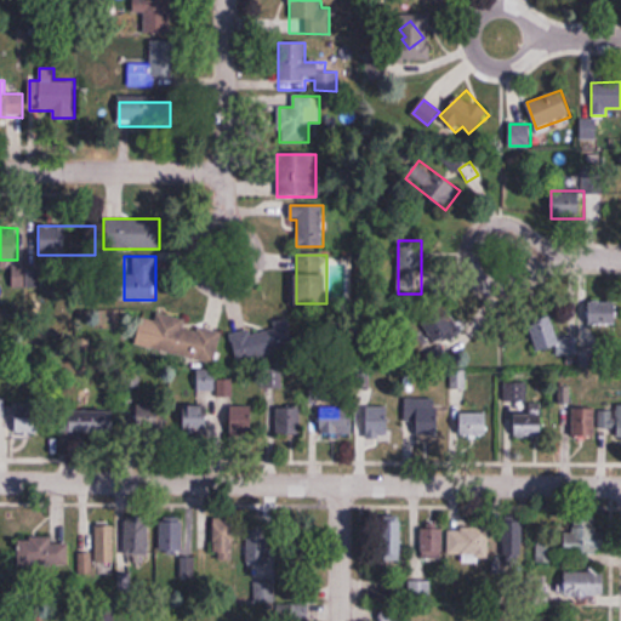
[(588,301),(588,325),(617,325),(617,301),(588,301)]
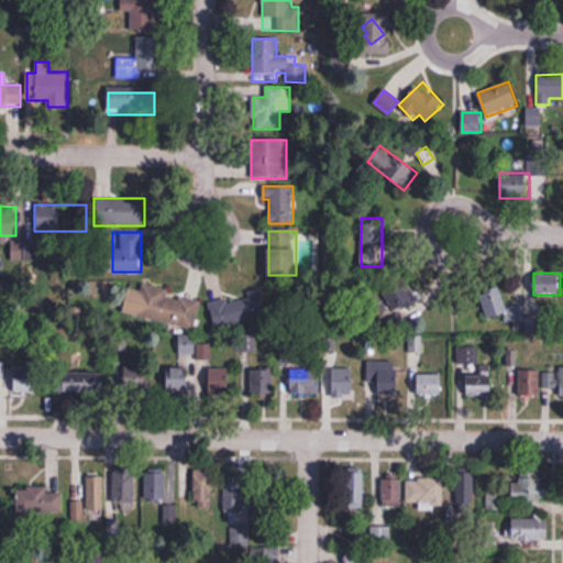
[(382,290),(393,315),(420,302),(409,278),(382,290)]
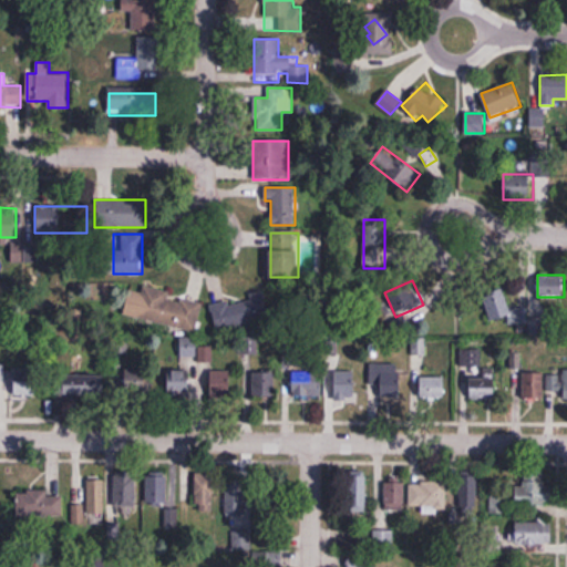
[(196,332),(203,300),(143,287),(136,319),(196,332)]
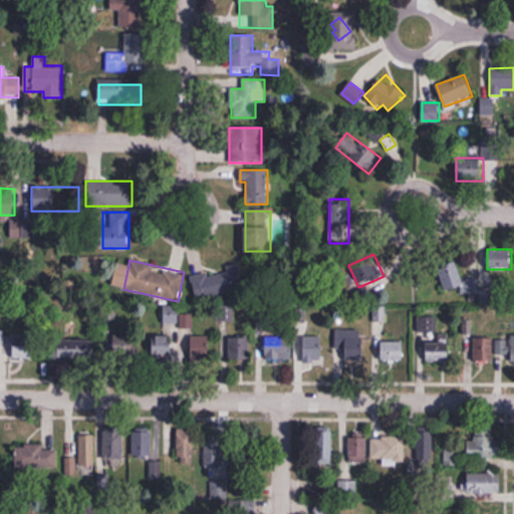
[(446,294),(465,289),(457,262),(439,267),(446,294)]
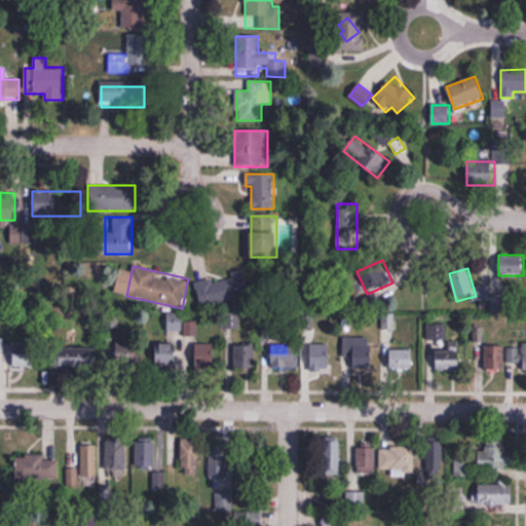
[(243,303),(243,278),(198,279),(198,303),(243,303)]
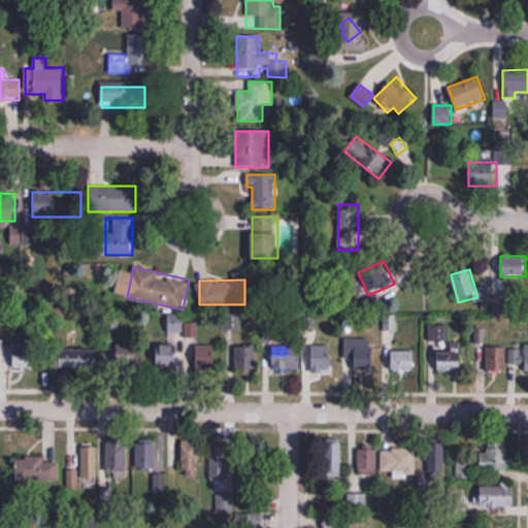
[(182,315),(169,315),(169,332),(182,332),(182,315)]
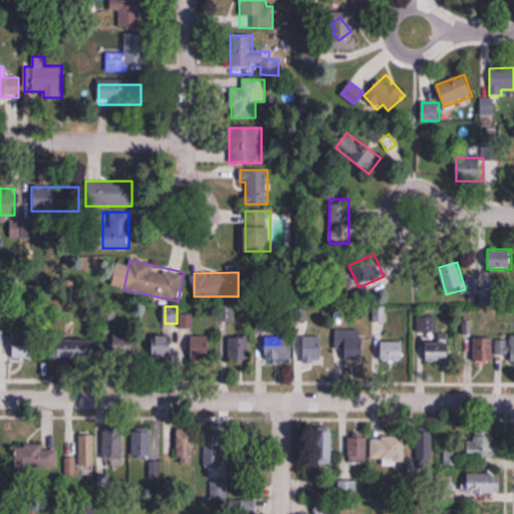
[(363,361),(363,330),(336,330),(336,349),(343,349),(343,361),(363,361)]
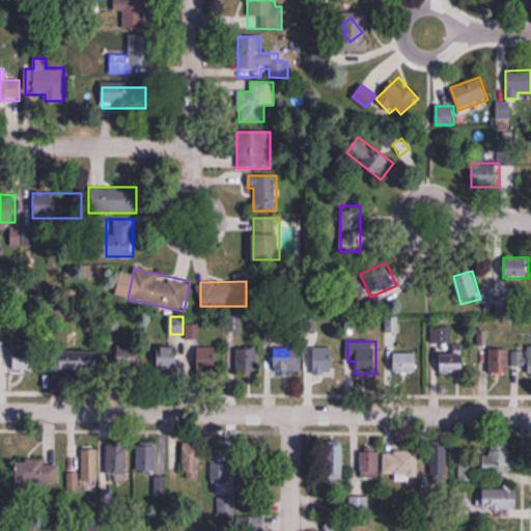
[(0,369),(35,370),(36,345),(10,344),(10,346),(0,345),(0,369)]
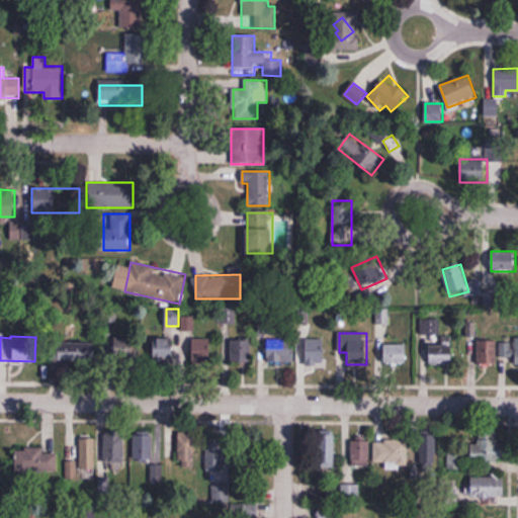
[(139,360),(138,337),(114,338),(115,361),(139,360)]
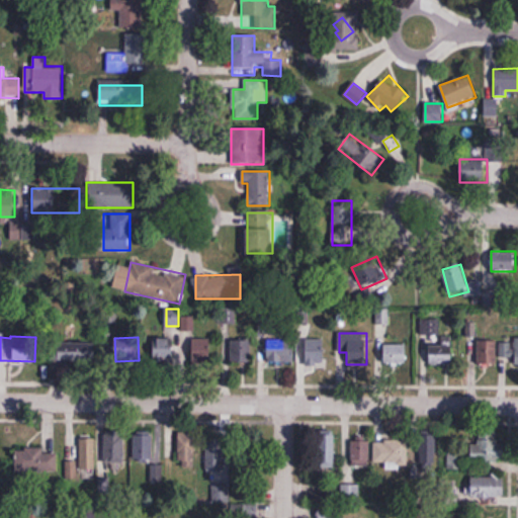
[(217,338),(192,338),(192,359),(217,359),(217,338)]
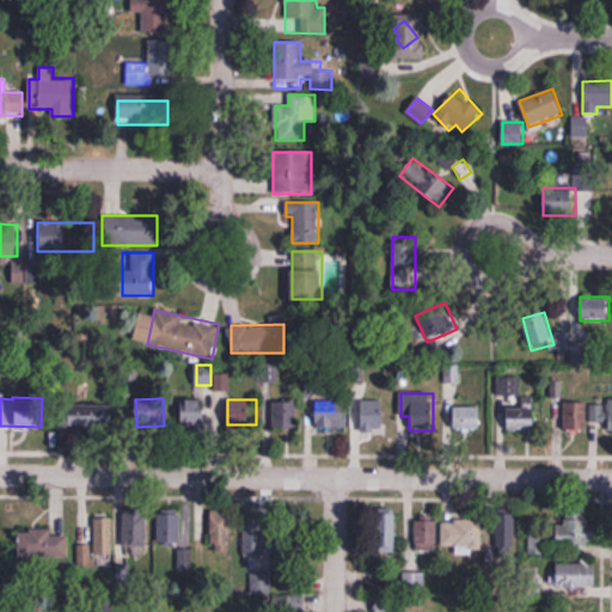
[(609,407),(595,407),(595,423),(607,423),(607,433),(611,433),(611,399),(609,399),(609,407)]
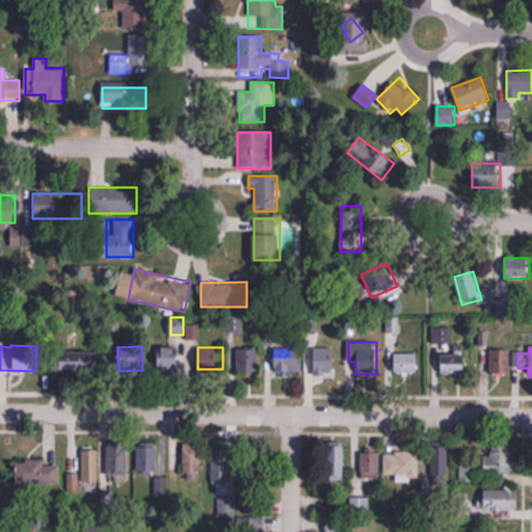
[(178,371),(178,348),(158,348),(158,371),(178,371)]
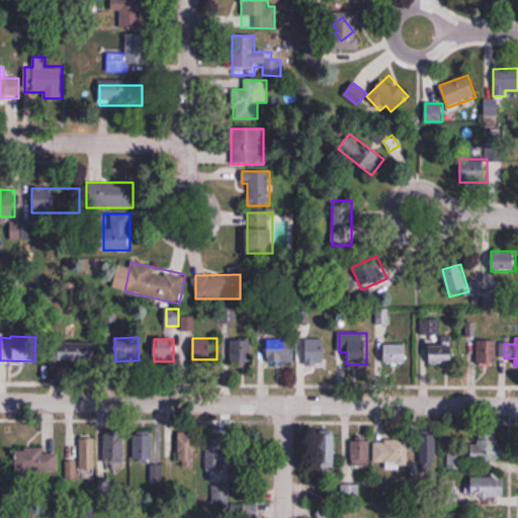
[(253,362),(253,339),(231,339),(231,362),(253,362)]
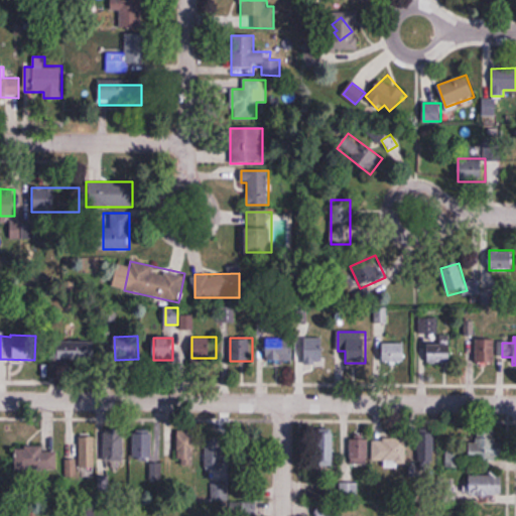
[(291,340),(266,340),(266,363),(291,363),(291,340)]
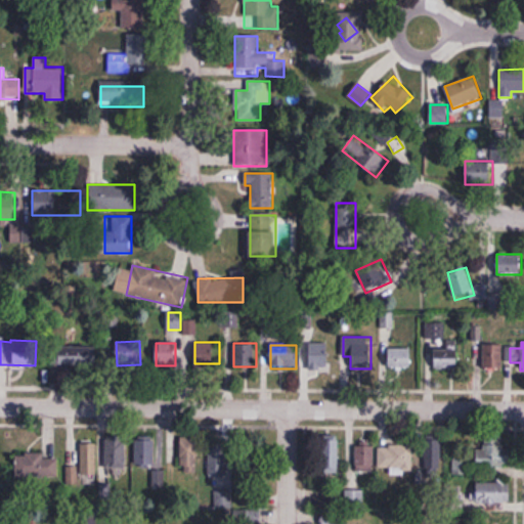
[(303,345),(303,369),(331,369),(331,345),(303,345)]
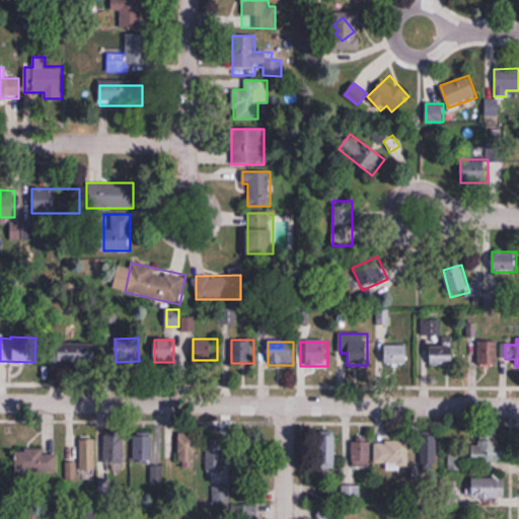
[(498,343),(478,343),(478,367),(498,367),(498,343)]
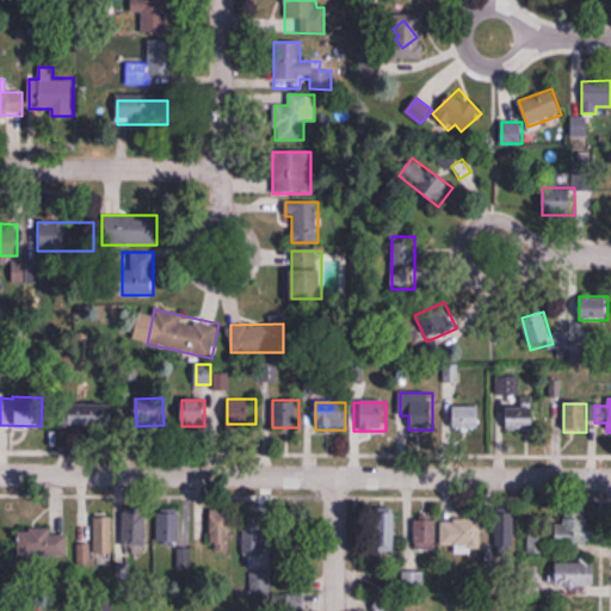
[(112,429),(112,405),(68,405),(68,429),(112,429)]
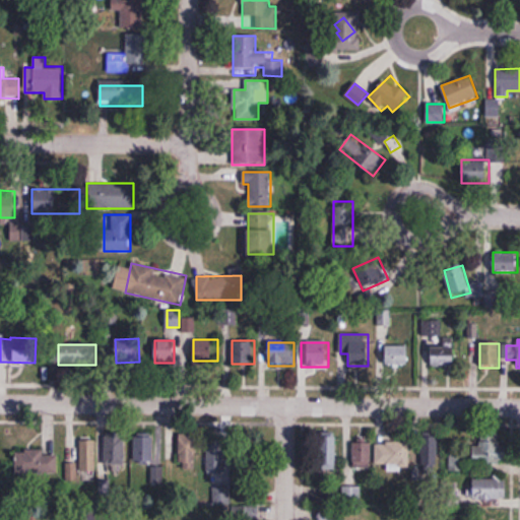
[(385,346),(385,366),(408,366),(408,346),(385,346)]
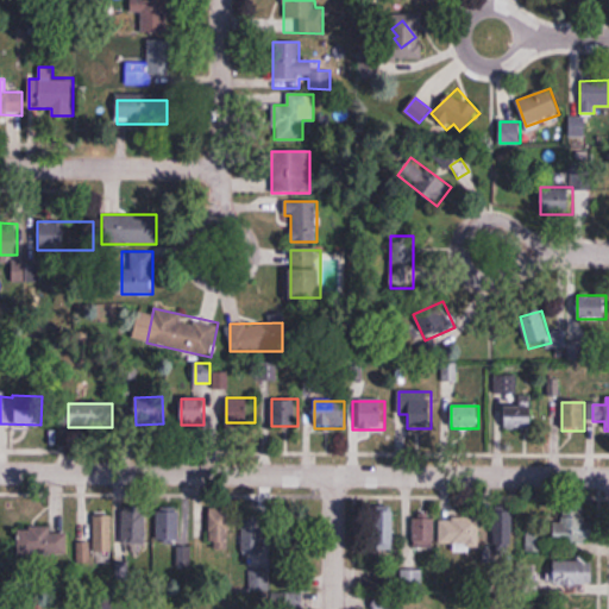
[(506,406),(506,429),(532,429),(532,406),(506,406)]
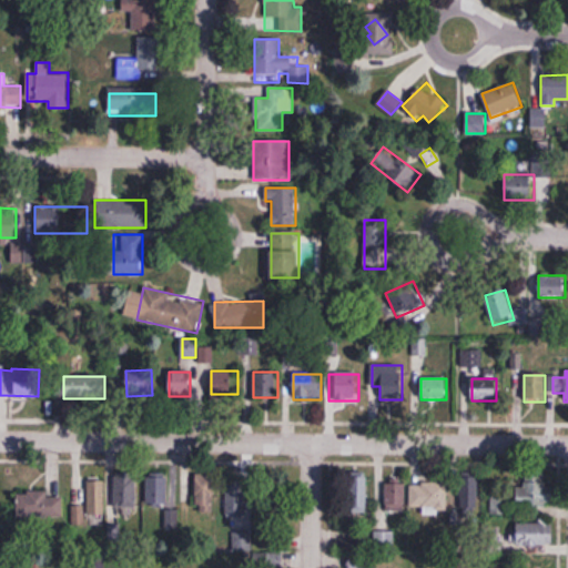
[(146,473),(146,505),(168,505),(168,473),(146,473)]
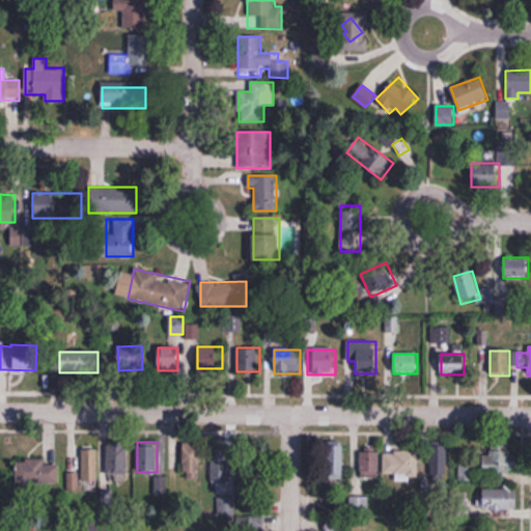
[(184,480),(200,480),(200,442),(184,442),(184,480)]
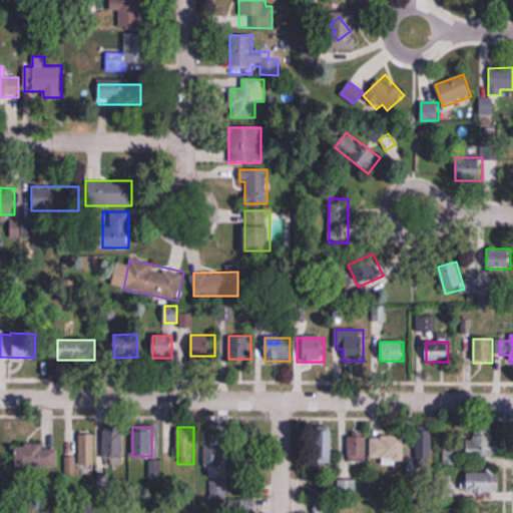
[(123,429),(103,429),(103,458),(123,458),(123,429)]
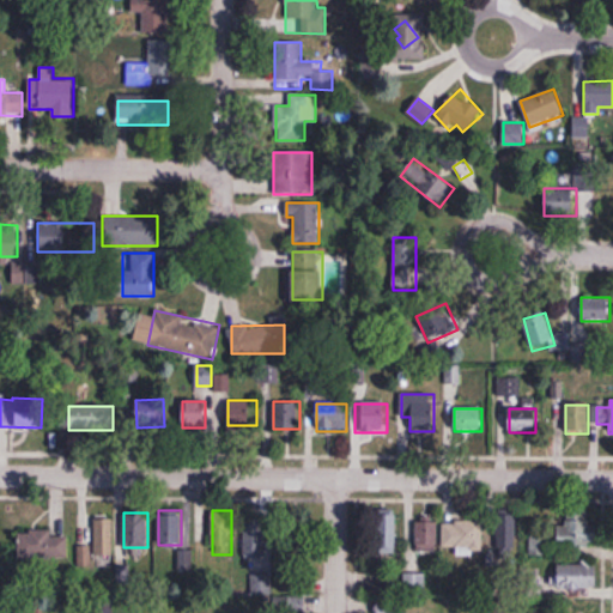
[(395,514),(378,514),(378,533),(365,533),(365,554),(395,554),(395,514)]
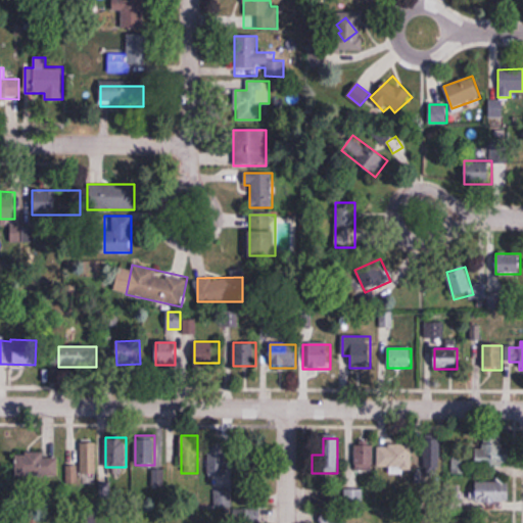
[(440,438),(424,438),(424,475),(440,475),(440,438)]
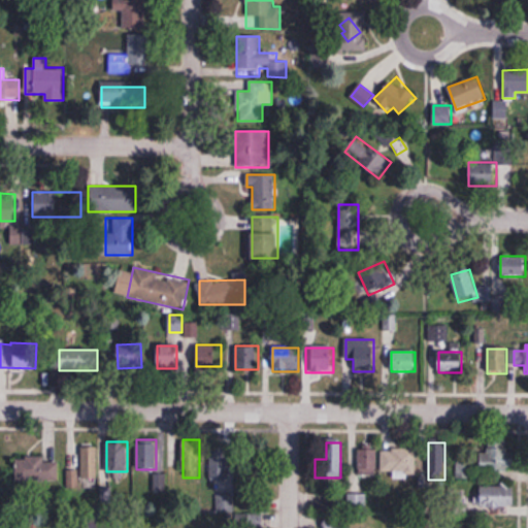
[(211,480),(229,480),(229,447),(211,447),(211,480)]
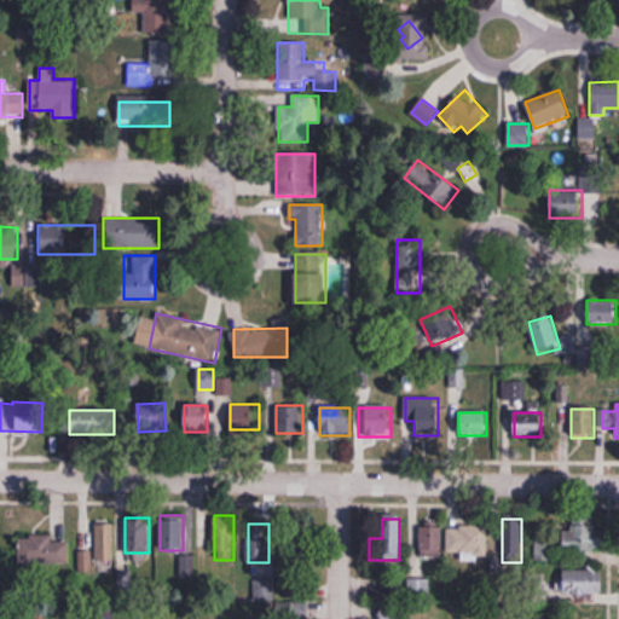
[(441,557),(441,526),(420,526),(420,557),(441,557)]
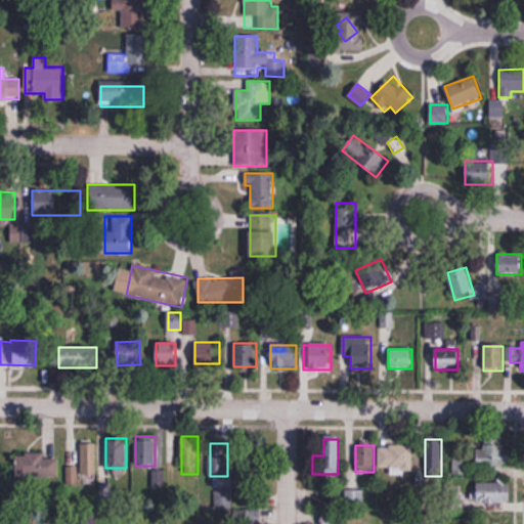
[(412,471),(412,446),(379,446),(379,471),(412,471)]
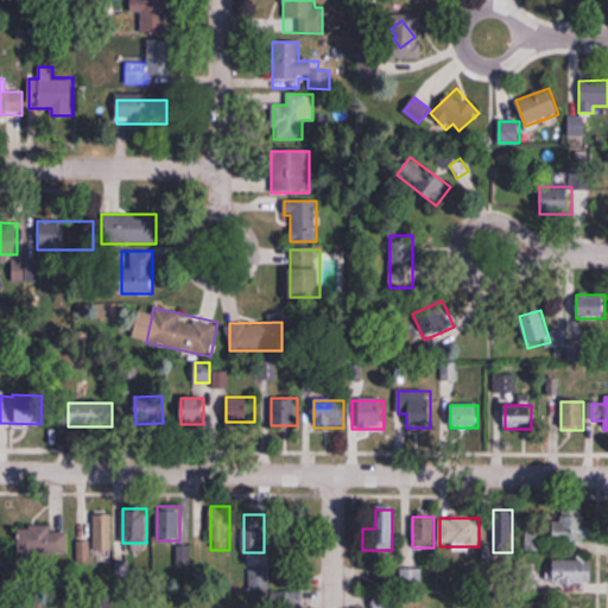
[(525,551),(544,551),(544,523),(525,523),(525,551)]
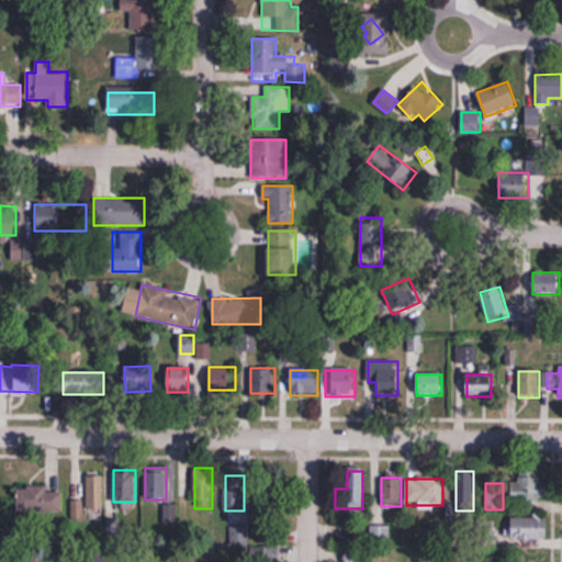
[(63,513),(63,492),(46,492),(46,487),(22,487),(22,513),(63,513)]
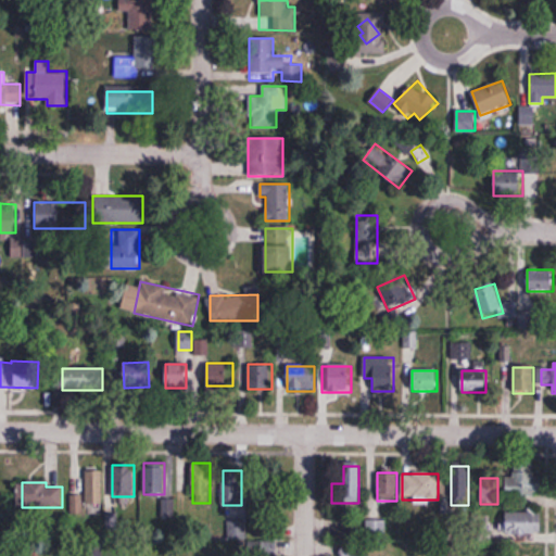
[(175,517),(174,501),(161,502),(162,518),(175,517)]
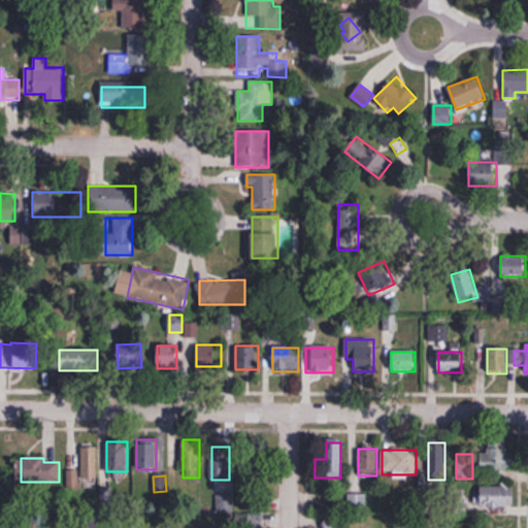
[(514,507),(514,487),(481,487),(481,507),(514,507)]
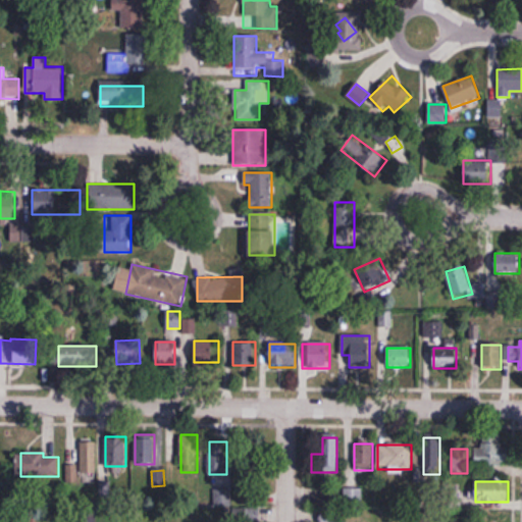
[(361,489),(344,489),(344,507),(362,507),(361,489)]
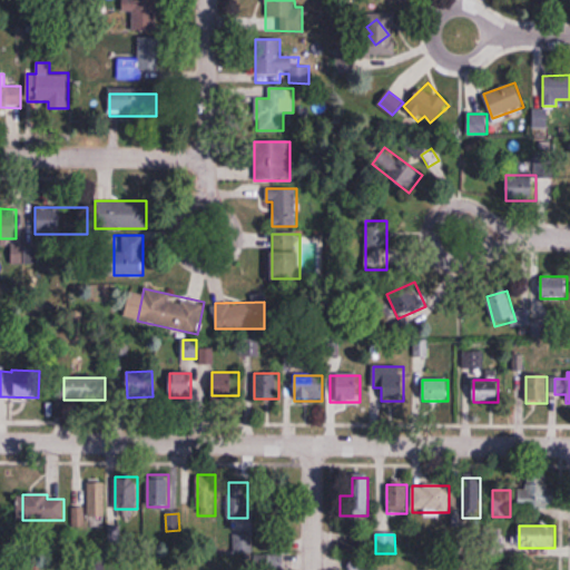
[(281,569),(282,556),(257,556),(256,569),(281,569)]
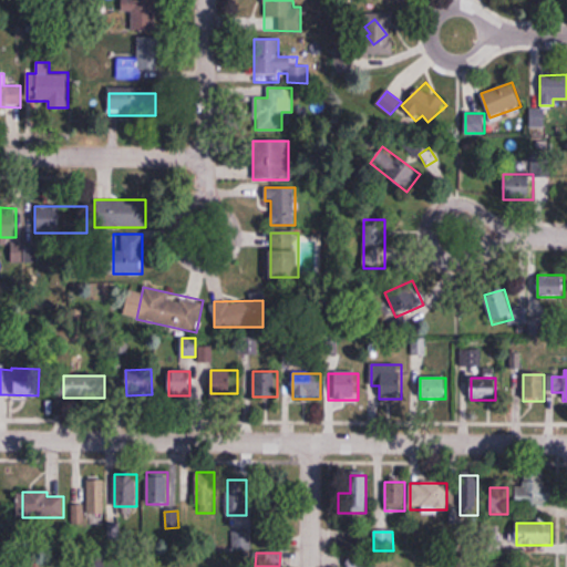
[(347,566),(369,566),(369,556),(347,556),(347,566)]
